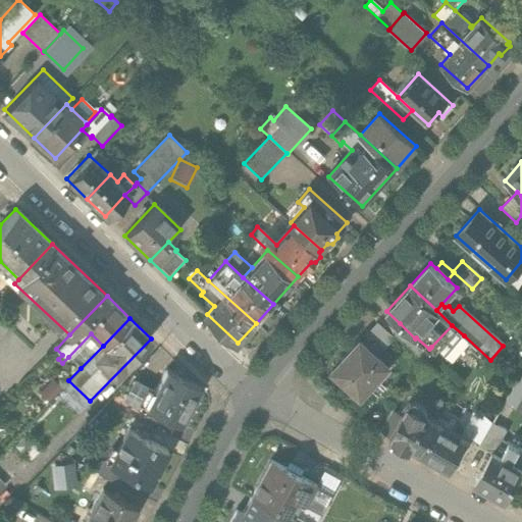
[(415,338),(400,323),(393,331),(421,358),(429,349),(416,337),(415,338)]
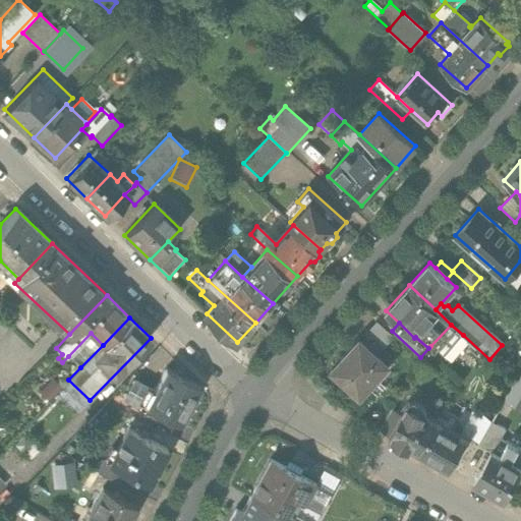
[(394,338),(379,325),(371,333),(386,346),(394,338)]
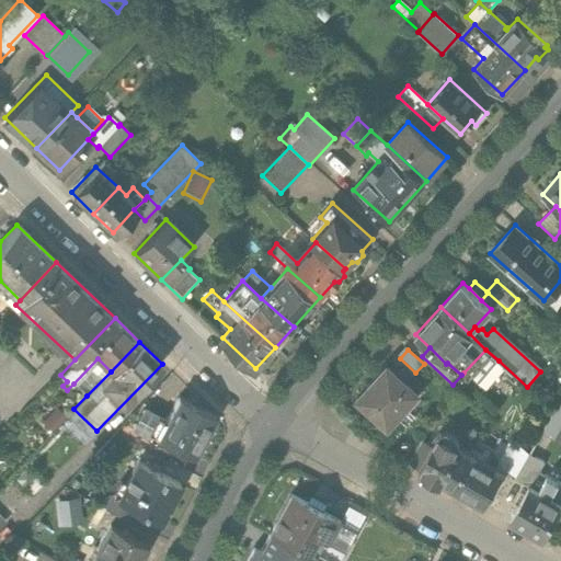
[(476,385),(499,361),(485,350),(464,373),(476,385)]
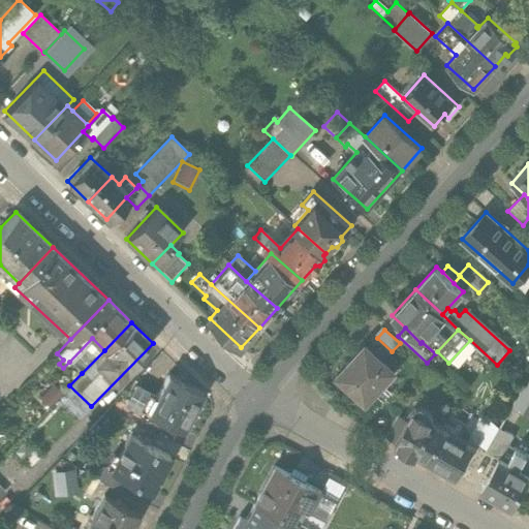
[(92,338),(69,362),(82,373),(104,350),(92,338)]
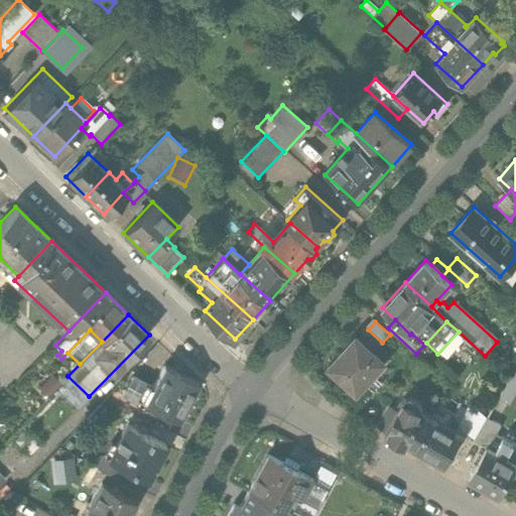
[(386,363),(357,336),(351,343),(341,350),(340,352),(340,354),(341,354),(330,366),(367,400),(382,383),(373,376),(386,363)]
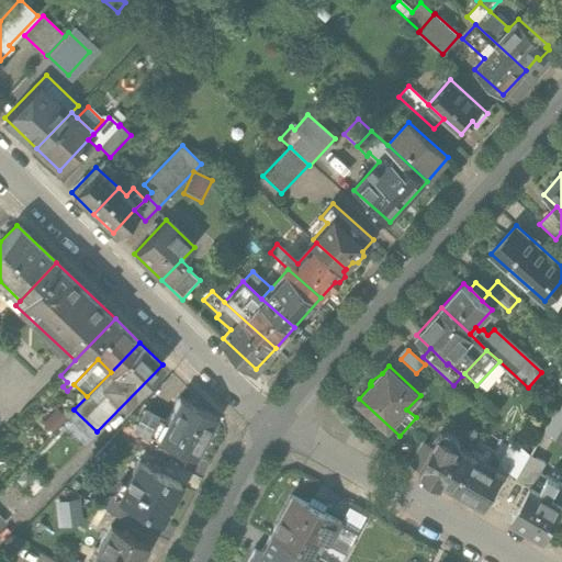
[(165,423),(157,438),(159,438),(195,458),(216,417),(179,397),(165,423)]
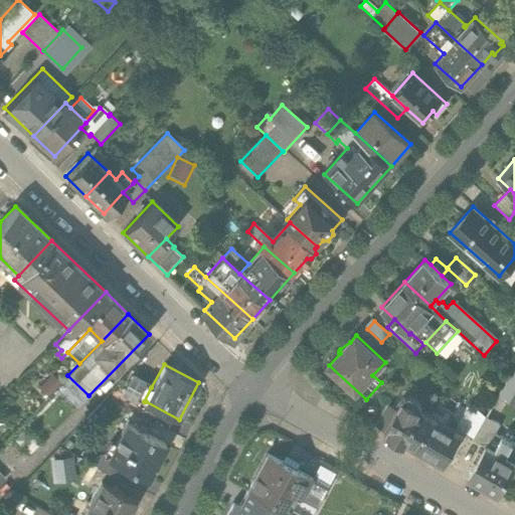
[(514,368),(508,377),(497,394),(514,404),(514,368)]
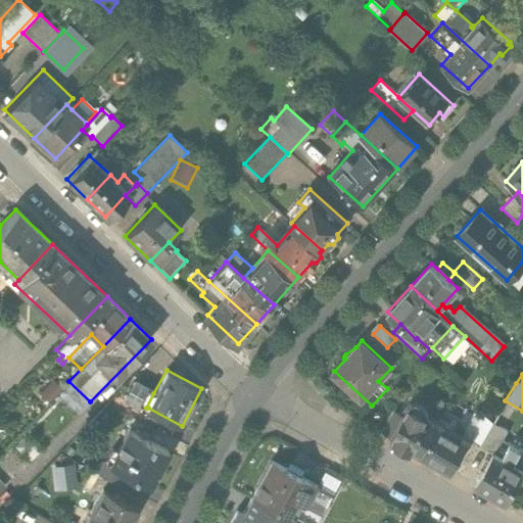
[(61,389),(51,379),(38,393),(48,402),(61,389)]
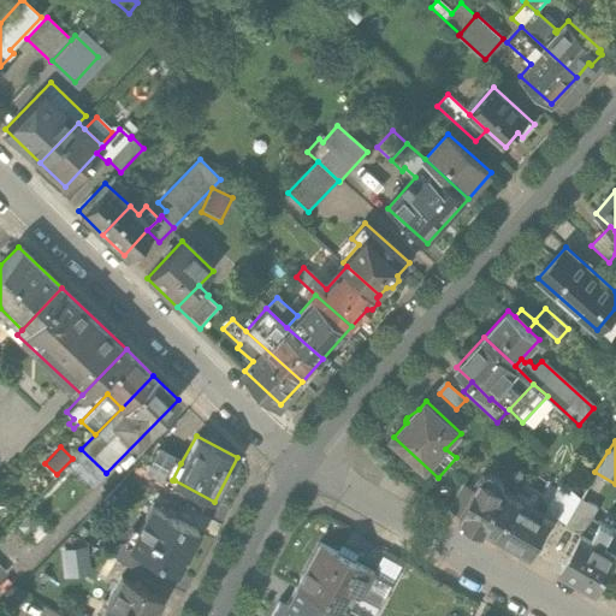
[(172,480),(181,463),(158,450),(144,472),(172,485),(175,480),(172,480)]
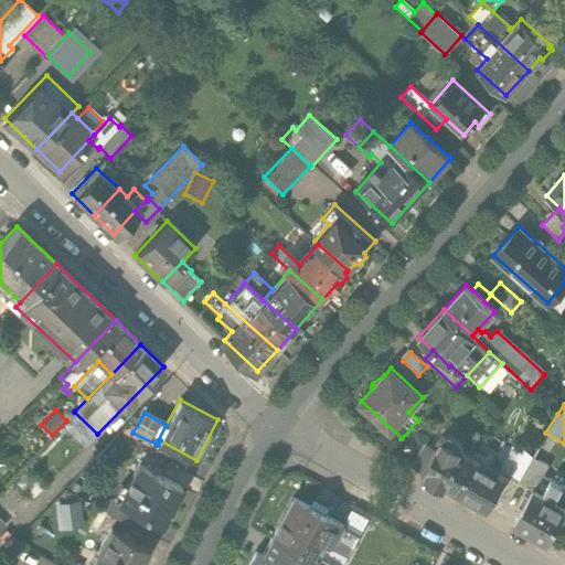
[(441,438),(436,449),(423,472),(456,491),(475,457),(441,438)]
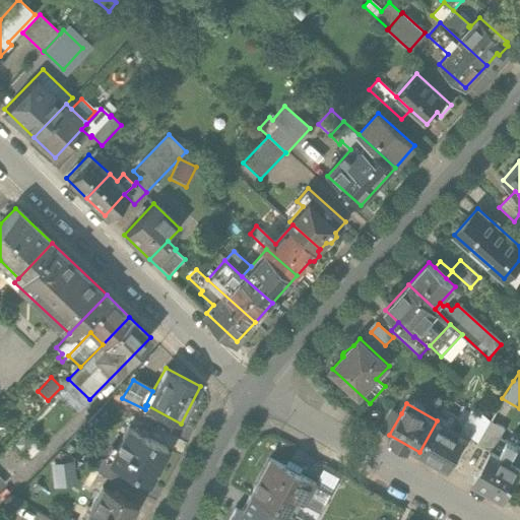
[(389,435),(401,413),(390,408),(379,430),(389,435)]
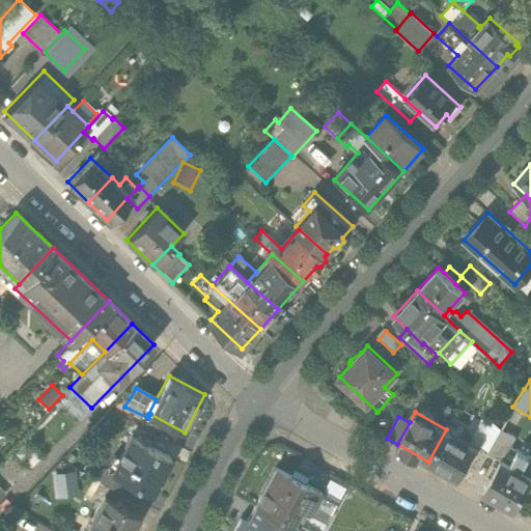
[(487,453),(500,429),(491,420),(488,423),(481,419),(469,442),(476,446),(476,447),(487,453)]
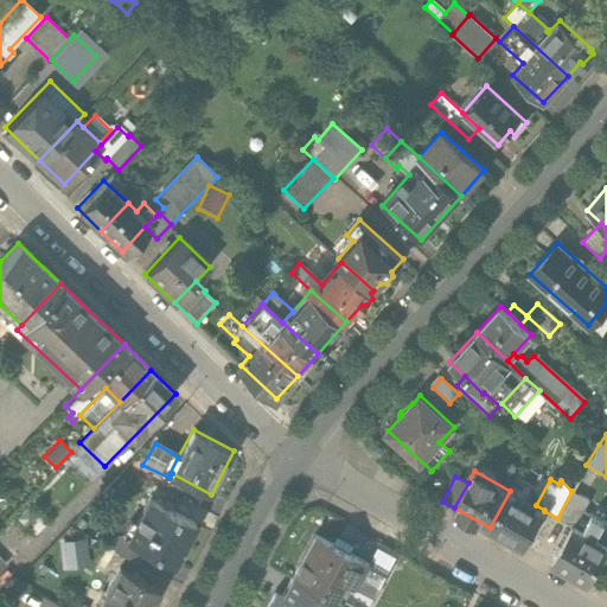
[(536,505),(510,491),(490,528),(524,547),(544,511),(544,510),(536,505)]
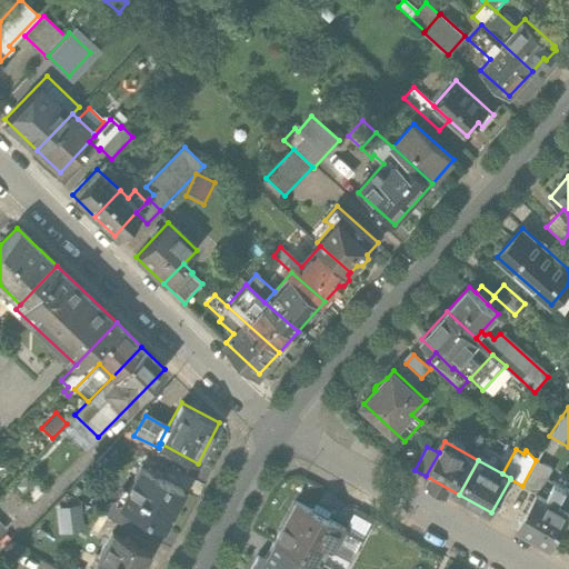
[(522,486),(537,493),(538,492),(547,478),(551,469),(536,460),(522,486)]
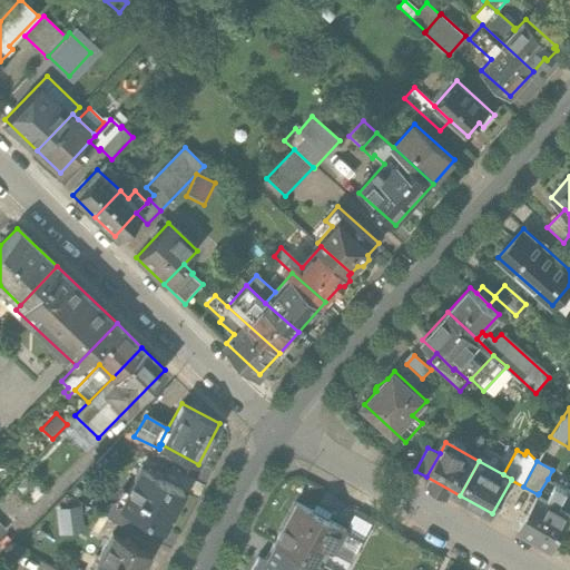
[(127,490),(123,487),(114,503),(136,516),(163,530),(184,492),(139,467),(127,490)]
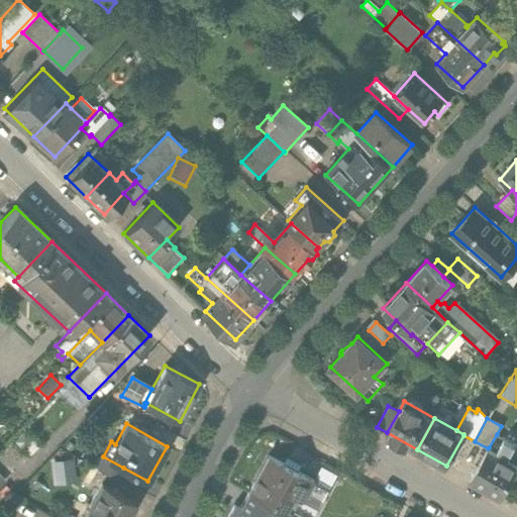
[(516,467),(516,445),(497,434),(489,447),(488,448),(471,480),(501,497),(516,467)]
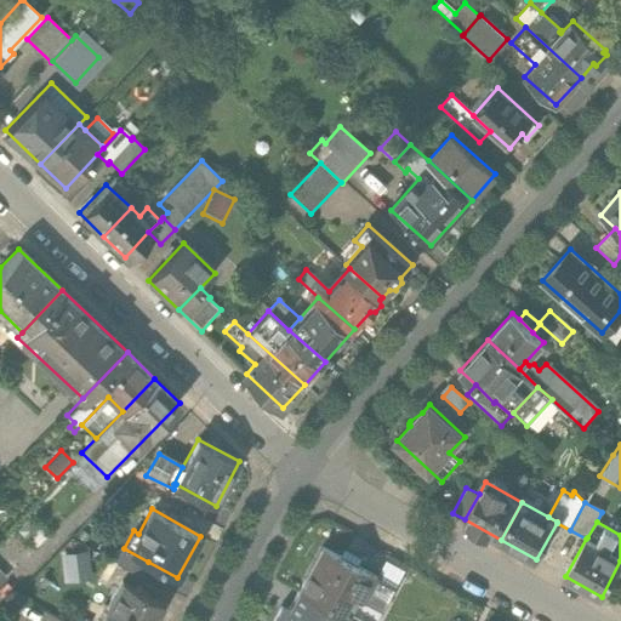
[(141,575),(148,562),(124,548),(117,562),(141,575)]
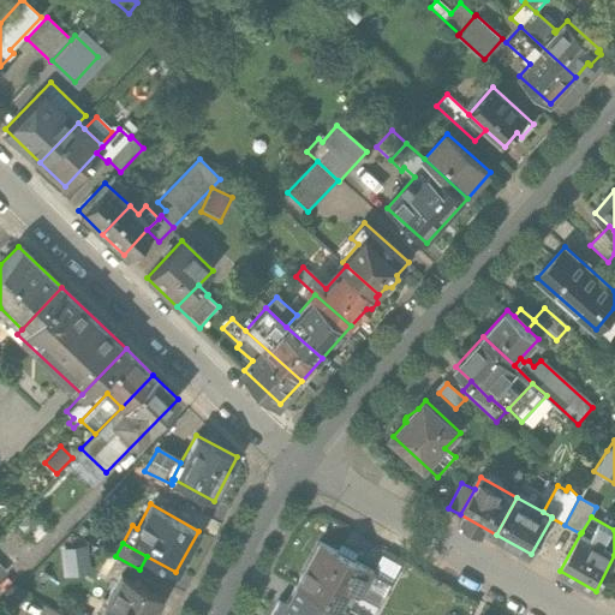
[(320,544),(298,585),(339,607),(345,610),(354,592),(372,602),(384,579),(353,561),(354,560),(338,550),(336,553),(320,544)]
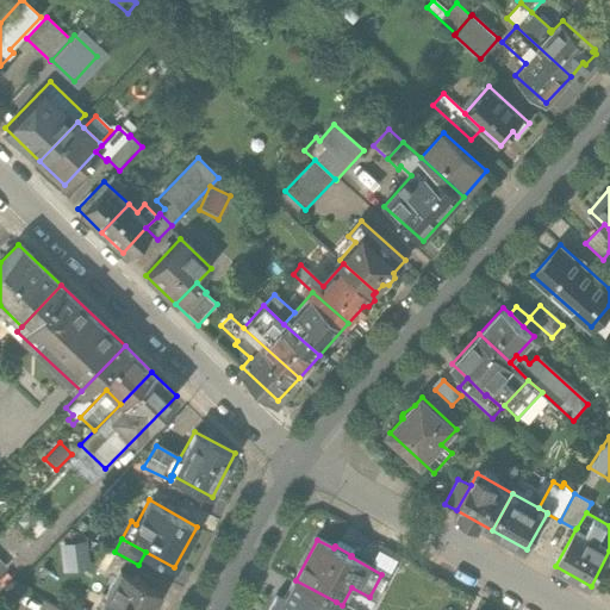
[(398,561),(383,554),(375,570),(390,577),(398,561)]
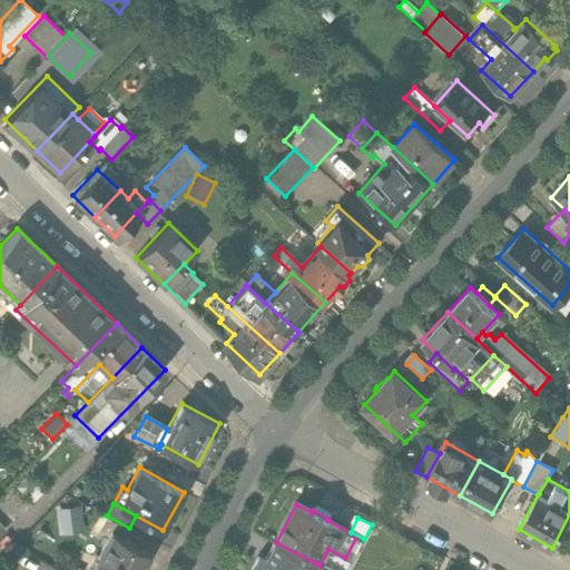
[(90,569),(140,569),(149,554),(111,533),(90,569)]
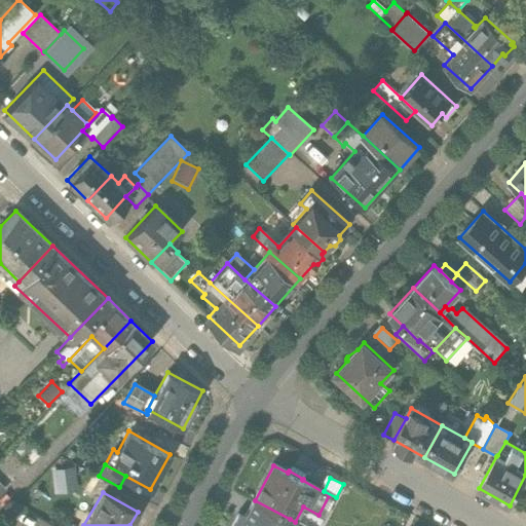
[(285,525),(290,519),(255,500),(245,519),(238,516),(232,525),(285,525)]
